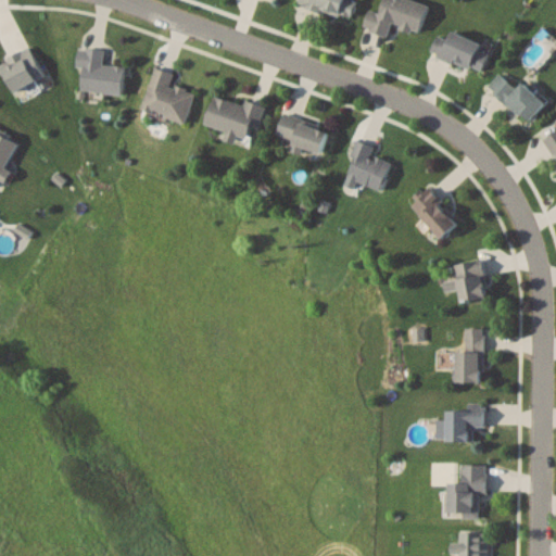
[(352,19),(357,0),(300,0),(300,4),(352,19)]
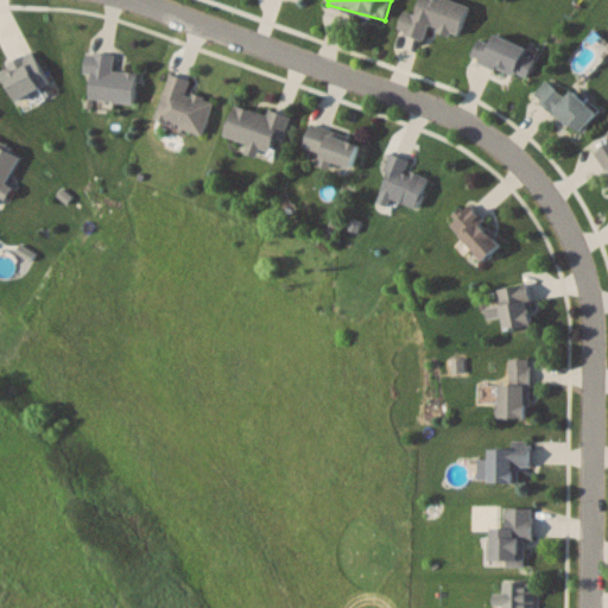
[(460,35),(469,4),(456,0),(420,0),(417,13),(405,10),(398,30),(424,38),(429,25),(460,35)]
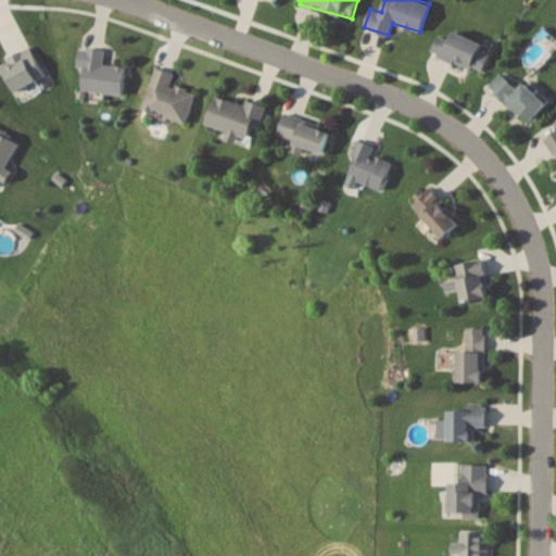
[(483,45),(453,29),(447,39),(439,35),(431,50),(480,74),(490,53),(481,49),(483,45)]
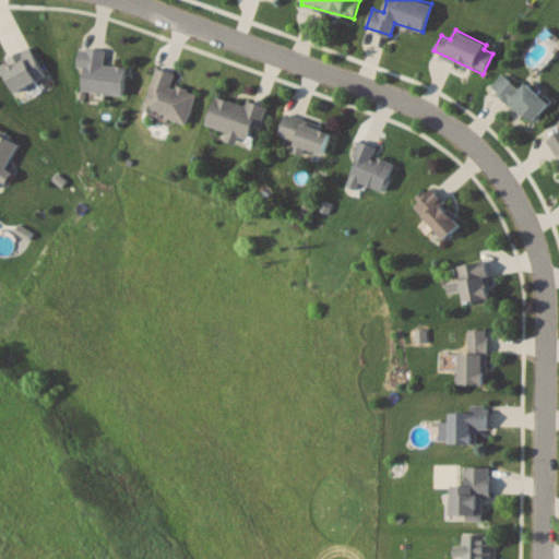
[(127,67),(105,64),(106,49),(80,47),(78,67),(84,68),(82,90),(125,94),(127,67)]
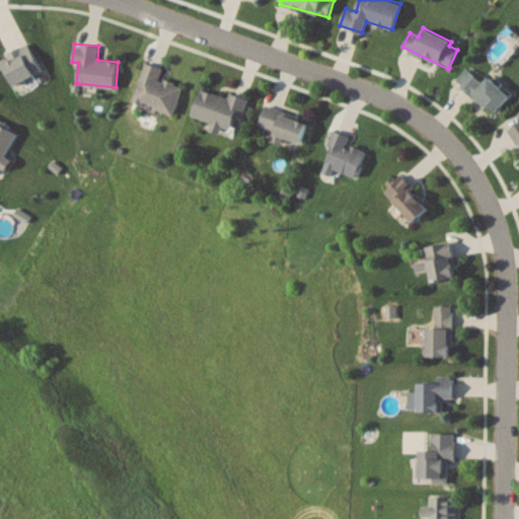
[(183,85),(160,78),(164,68),(145,62),(133,101),(174,115),(183,85)]
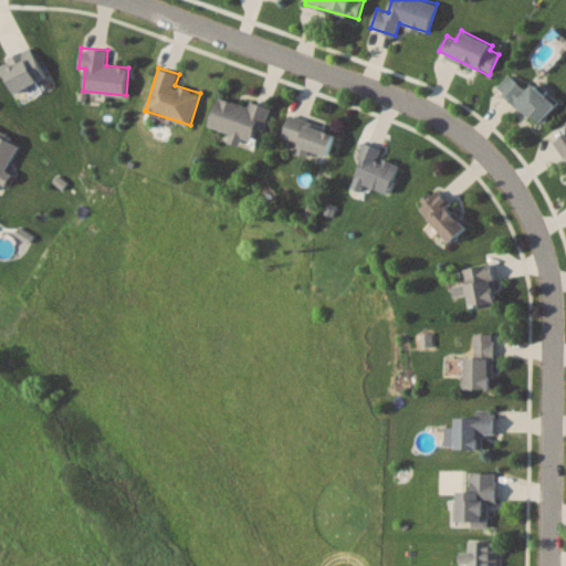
[(526,90),(510,75),(499,87),(538,124),(556,104),(533,83),(526,90)]
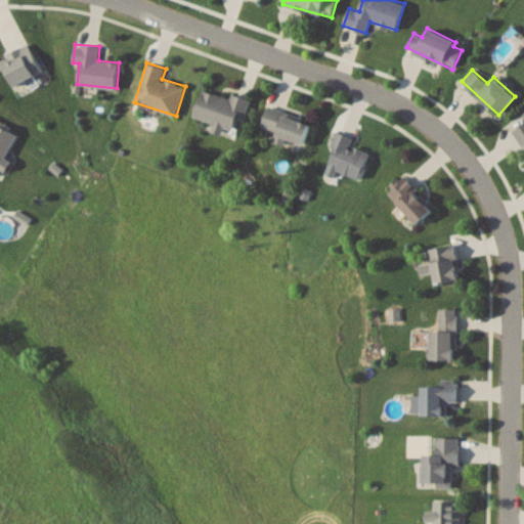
[(241,132),(250,101),(203,87),(193,118),(241,132)]
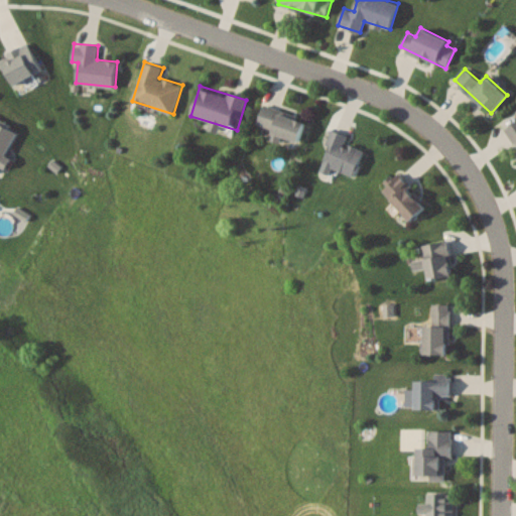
[(306,118),(264,106),(258,128),(300,139),(306,118)]
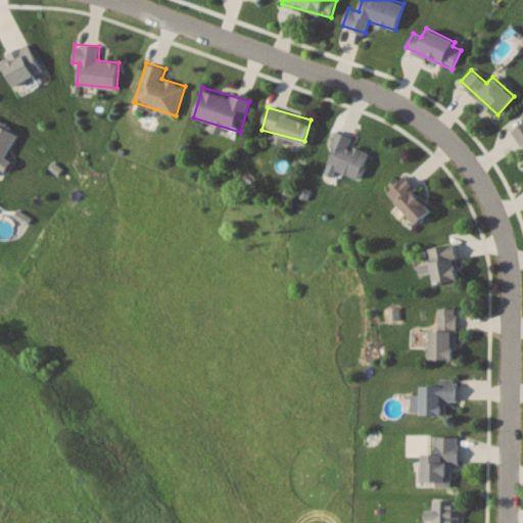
[(18,131),(0,122),(0,171),(4,174),(11,160),(5,157),(18,131)]
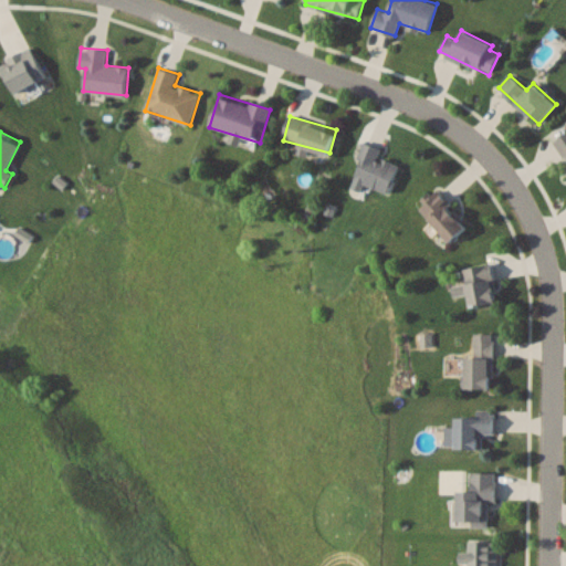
[(565,156),(565,133),(555,140),(565,156)]
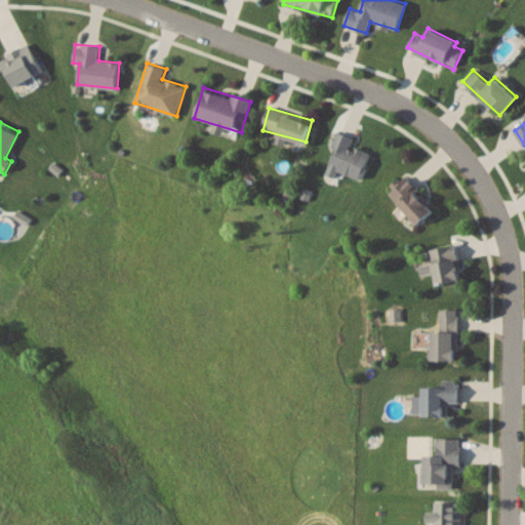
[(361,179),(371,152),(353,146),(356,137),(338,131),(325,166),(361,179)]
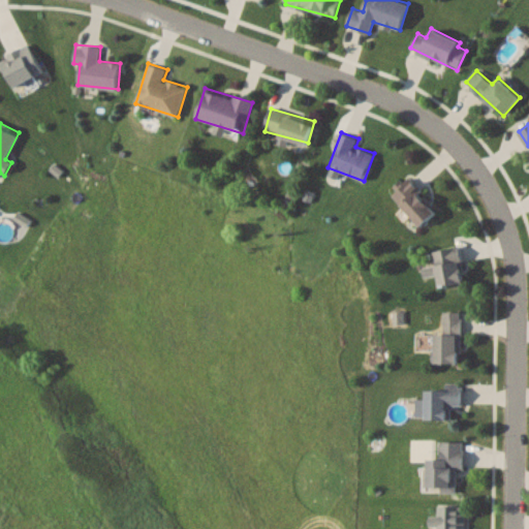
[(392,194),(421,227),(438,211),(409,179),(392,194)]
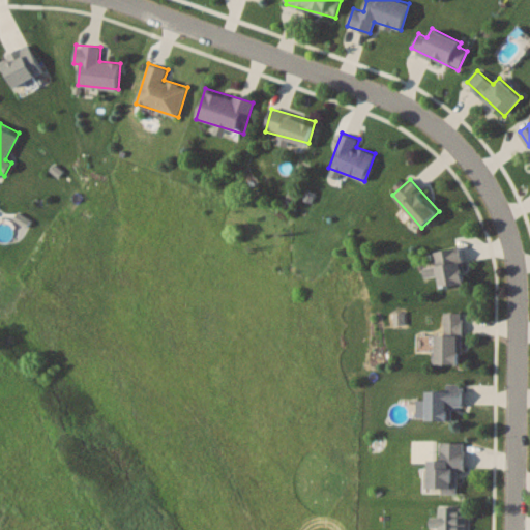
[(435,252),(441,288),(467,284),(461,247),(435,252)]
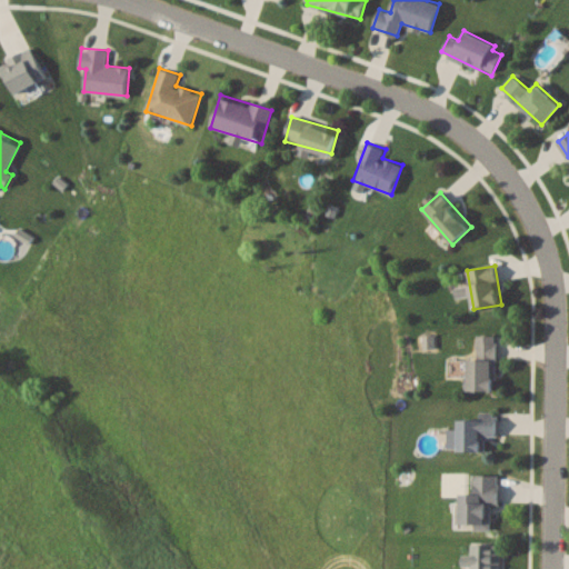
[(468,359),(468,391),(497,391),(497,336),(477,336),(477,359),(468,359)]
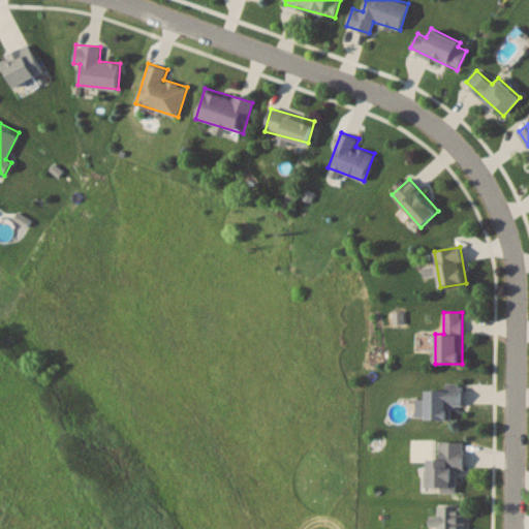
[(452,419),(452,405),(463,405),(463,390),(427,390),(426,419),(452,419)]
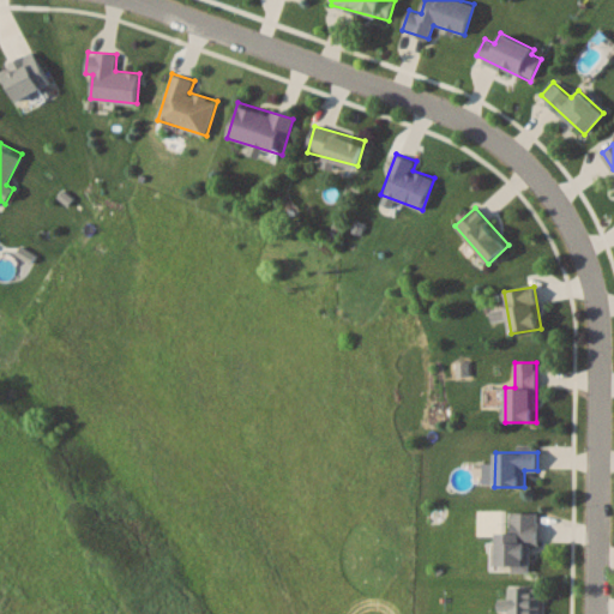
[(539,543),(539,513),(510,512),(510,531),(497,531),(497,570),(530,570),(530,543),(539,543)]
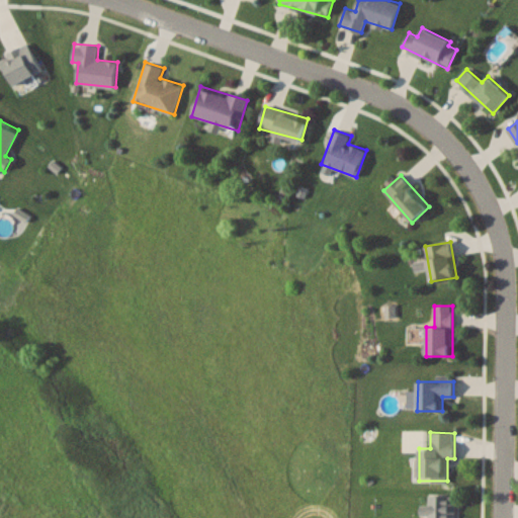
[(428,517),(427,517),(452,517),(453,495),(428,496),(428,509),(421,509),(421,517),(428,517)]
